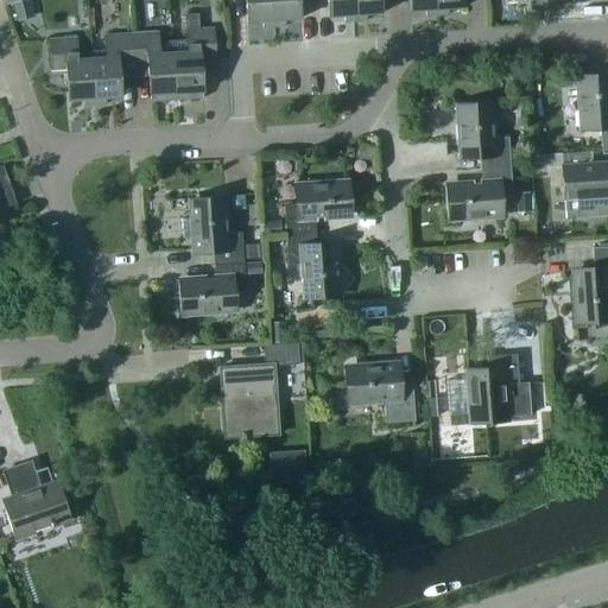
[(4,0),(6,6),(13,4),(18,20),(33,17),(29,0),(4,0)]
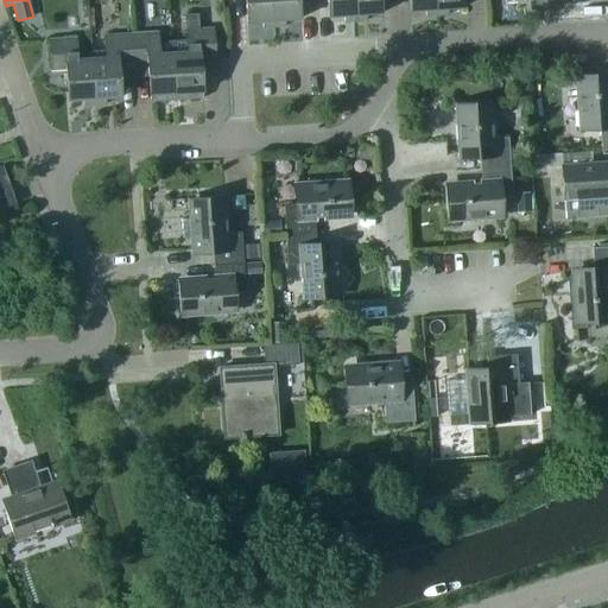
[(273,26),(271,0),(245,0),(247,21),(263,20),(263,27),(273,26)]
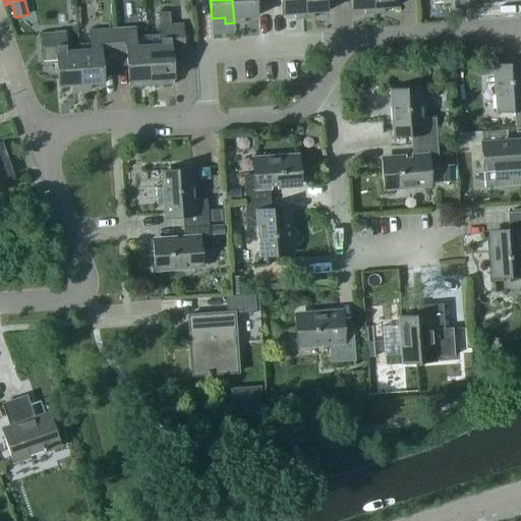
[(255,0),(232,0),(234,22),(243,22),(243,16),(256,15),(255,0)]
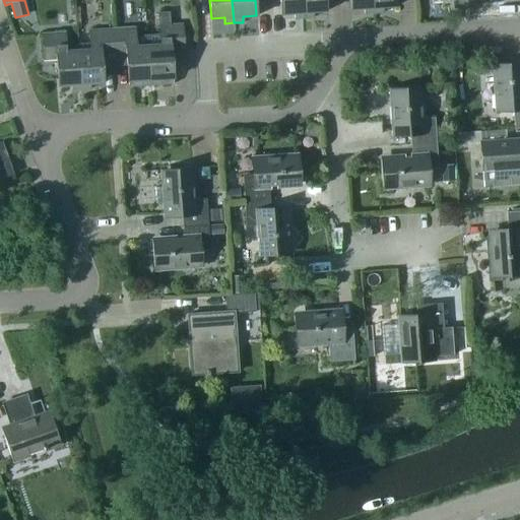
[(279,0),(280,13),(294,12),(295,18),(304,17),(302,0),(279,0)]
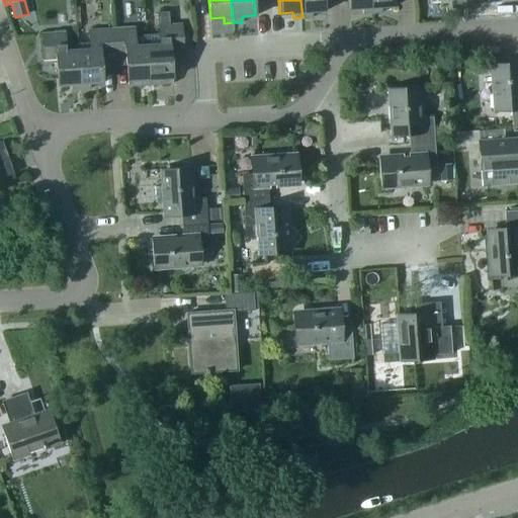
[(300,0),(303,17),(312,17),(312,11),(325,10),(324,0),(300,0)]
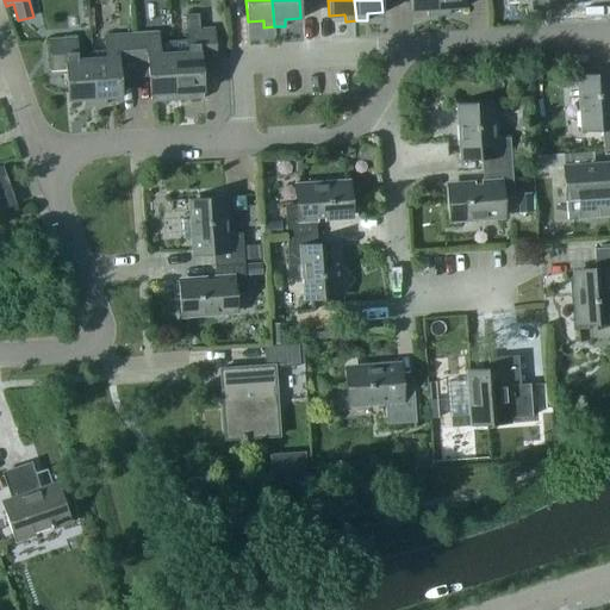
[(427,8),(428,16),(439,16),(436,0),(410,0),(411,10),(427,8)]
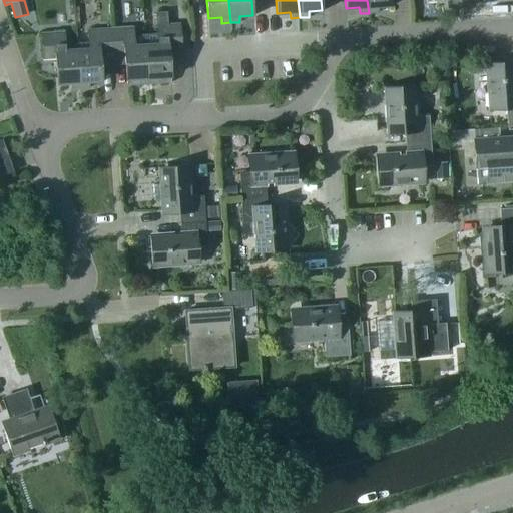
[(367,0),(369,13),(378,12),(377,6),(391,5),(390,0),(367,0)]
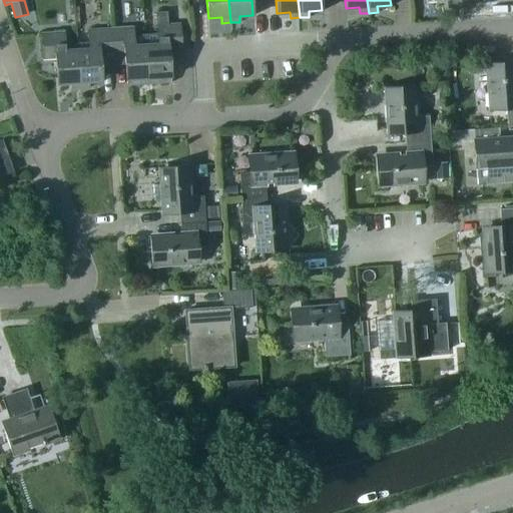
[(145,34),(146,43),(148,83),(171,81),(168,49),(181,48),(179,23),(167,24),(166,11),(155,12),(157,33),(145,34)]
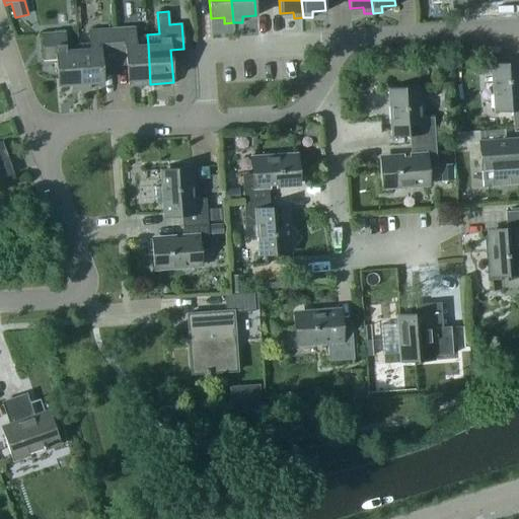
[(150,84),(148,44),(147,34),(135,35),(135,26),(112,28),(114,54),(126,53),(128,86),(150,84)]
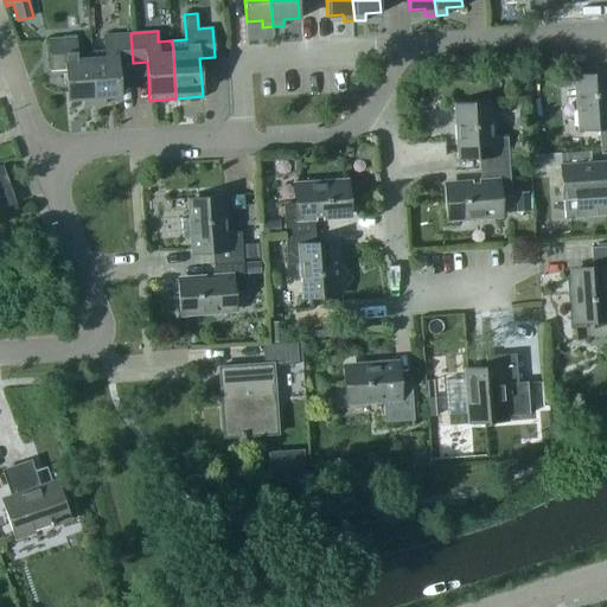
[(90,50),(91,57),(95,104),(106,103),(104,96),(120,95),(117,64),(133,63),(131,33),(103,34),(104,50),(90,50)]
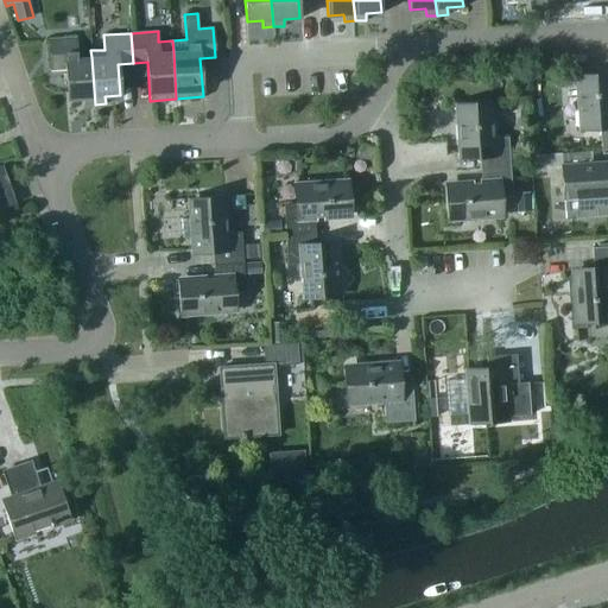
[(83,105),(95,105),(92,57),(77,58),(76,37),(49,38),(51,69),(65,68),(68,99),(83,99),(83,105)]
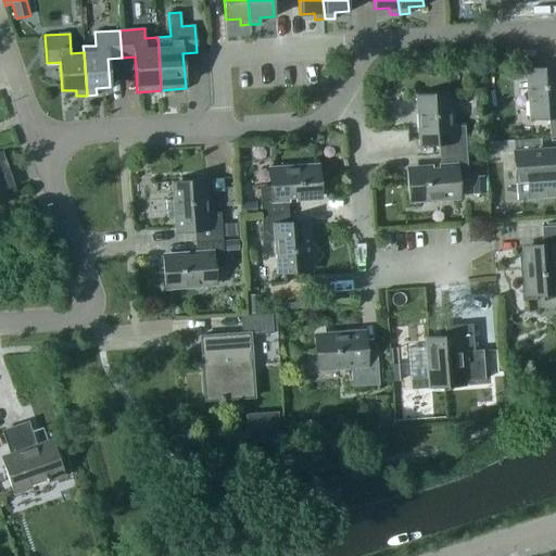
[(555,138),(555,70),(528,72),(531,115),(547,114),(550,139),(555,138)]
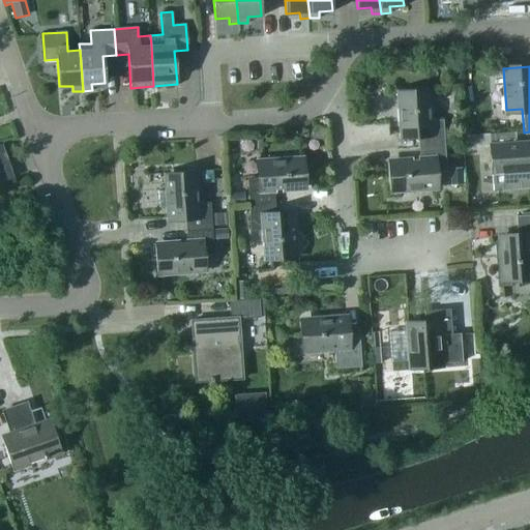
[(399,93),(402,135),(417,134),(418,146),(444,144),(442,119),(430,120),(428,91),(399,93)]
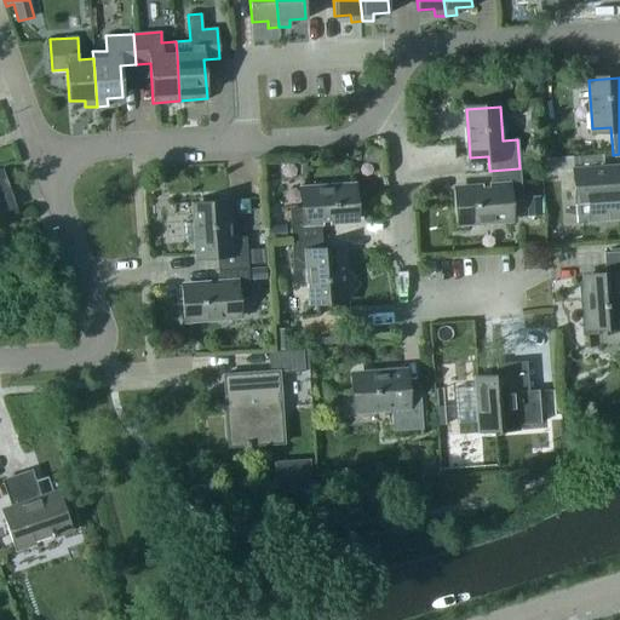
[(619,166),(573,170),(577,222),(592,222),(592,218),(619,216),(619,166)]
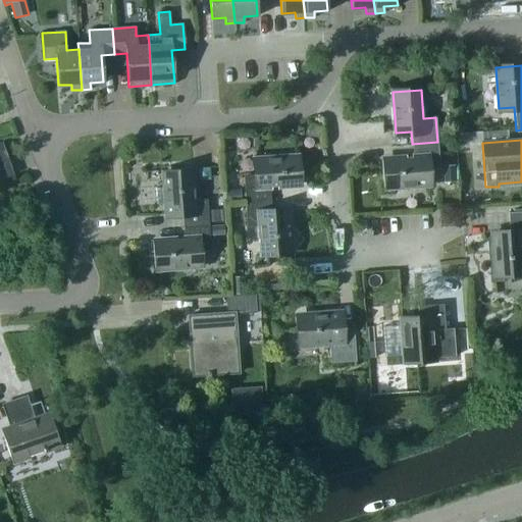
[(439,167),(437,142),(412,144),(413,156),(385,158),(387,187),(427,184),(426,168),(439,167)]
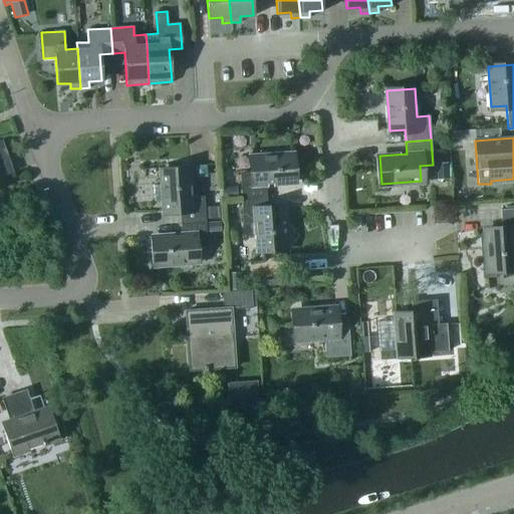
[(239,173),(241,197),(266,196),(265,184),(293,182),(291,154),(251,157),(252,172),(239,173)]
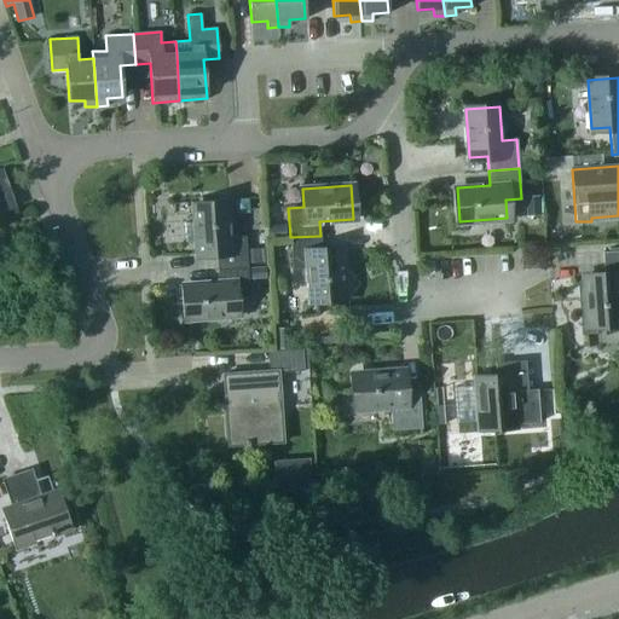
[(526,217),(539,215),(538,196),(524,197),(526,217)]
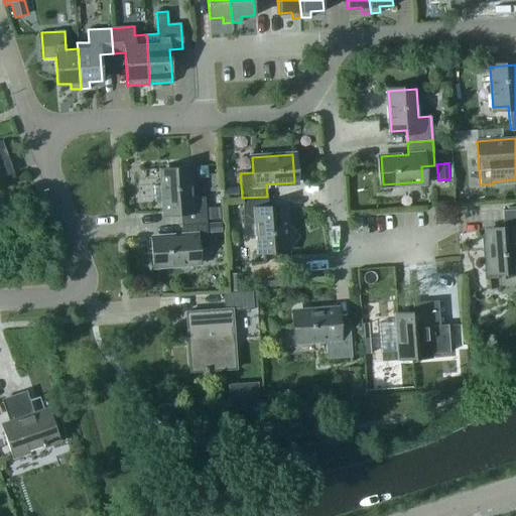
[(180,211),(181,223),(206,221),(205,197),(191,197),(189,169),(161,171),(164,212),(180,211)]
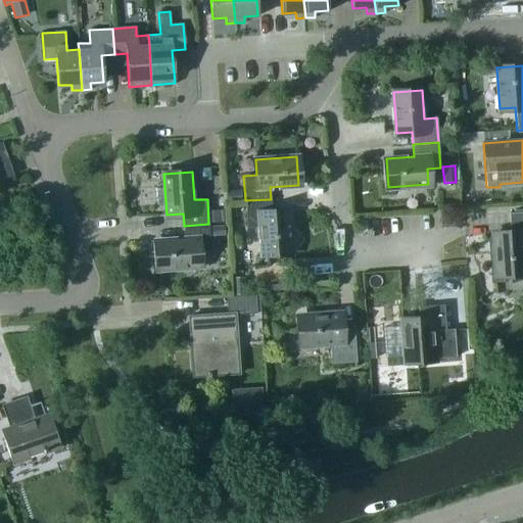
[(226,201),(240,200),(239,189),(225,190),(226,201)]
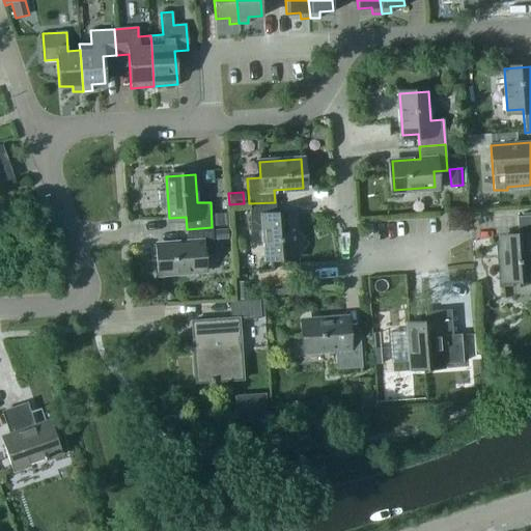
[(276,215),(275,202),(249,203),(251,229),(263,228),(266,257),(295,255),(291,214),(276,215)]
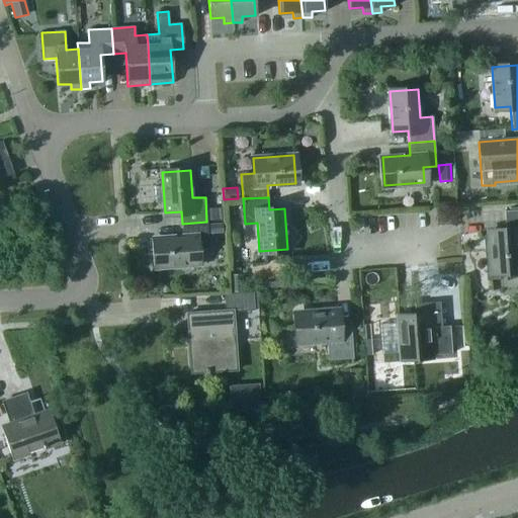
[(208,221),(221,220),(220,207),(207,208),(208,221)]
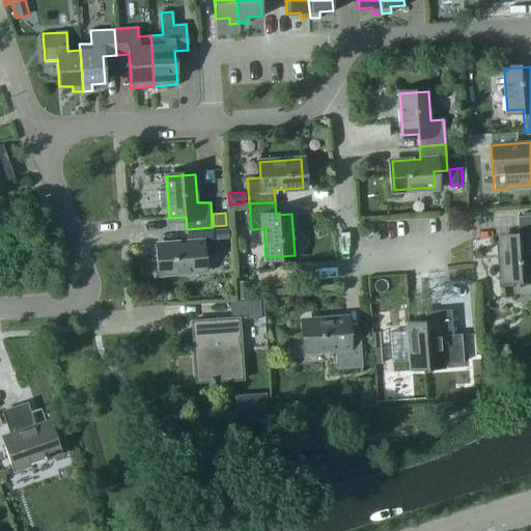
[(530,215),(516,216),(519,236),(501,238),(504,279),(530,276),(530,215)]
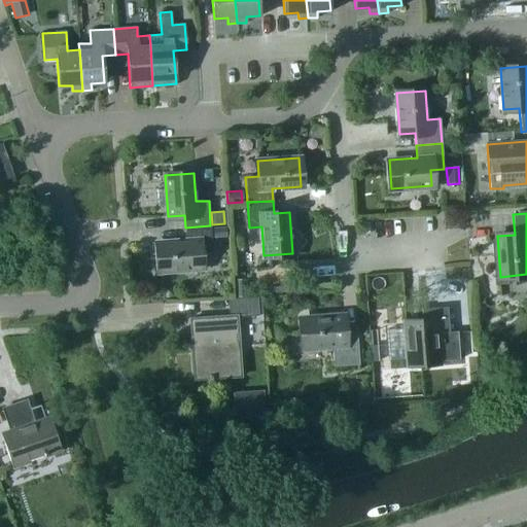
[(212,251),(210,225),(185,227),(186,240),(157,242),(160,271),(201,268),(200,252),(212,251)]
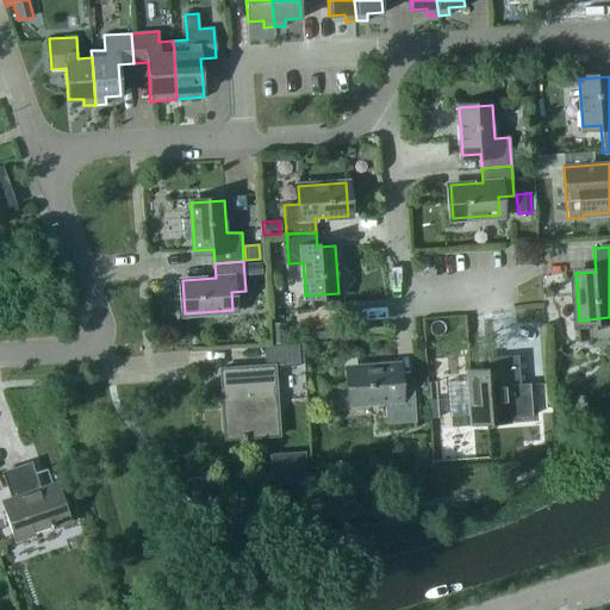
[(247,275),(261,274),(261,263),(246,263),(247,275)]
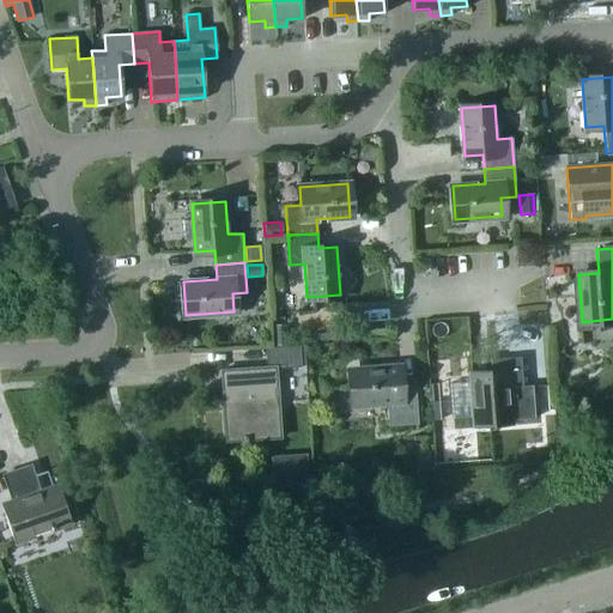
[(272,346),(287,345),(286,325),(271,326),(272,346)]
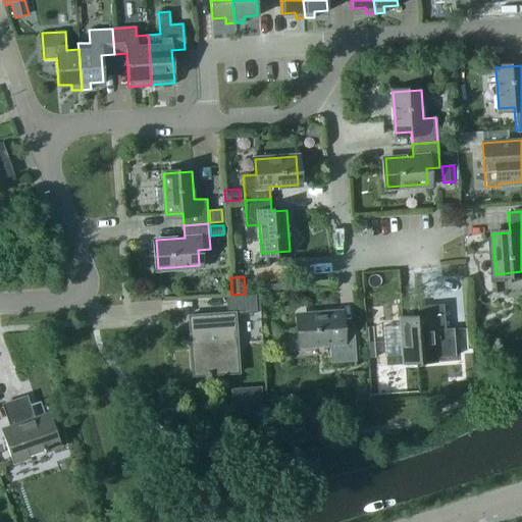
[(233,314),(253,313),(252,296),(224,298),(225,313),(187,315),(191,376),(237,373),(233,314)]
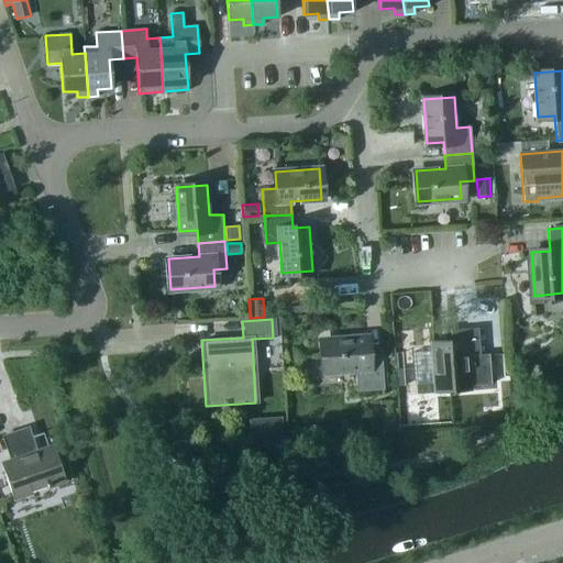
[(451,343),(432,344),(433,351),(435,384),(435,388),(468,386),(490,384),(487,354),(479,354),(477,328),(450,329),(451,343)]
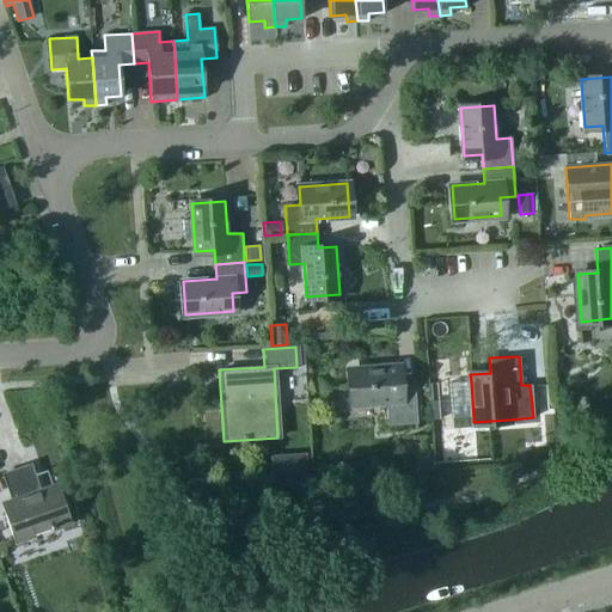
[(385,401),(387,424),(416,422),(414,384),(399,385),(397,366),(349,369),(353,404),(385,401)]
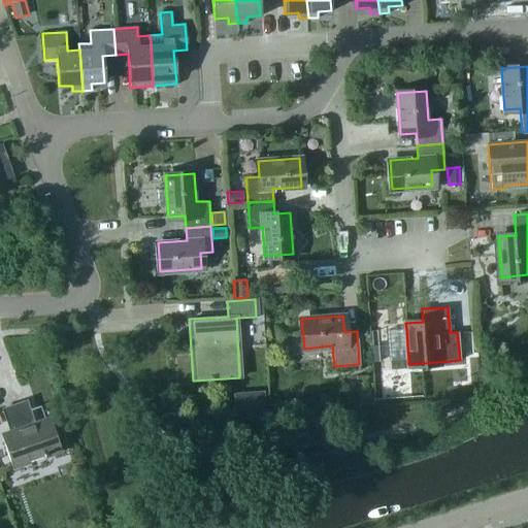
[(264,393),(248,394),(249,410),(265,409),(264,393)]
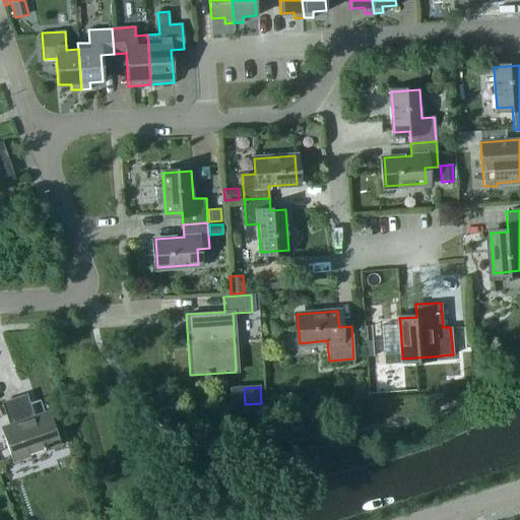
[(2,428),(13,459),(59,443),(48,412),(34,417),(24,394),(2,402),(10,425),(2,428)]
